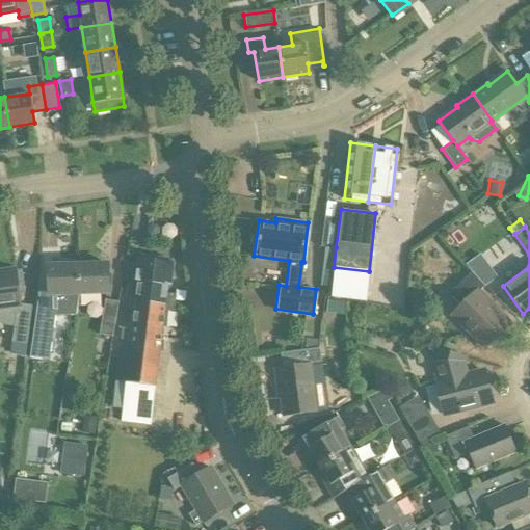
[(332,286),(334,267),(336,247),(324,246),(320,285),(332,286)]
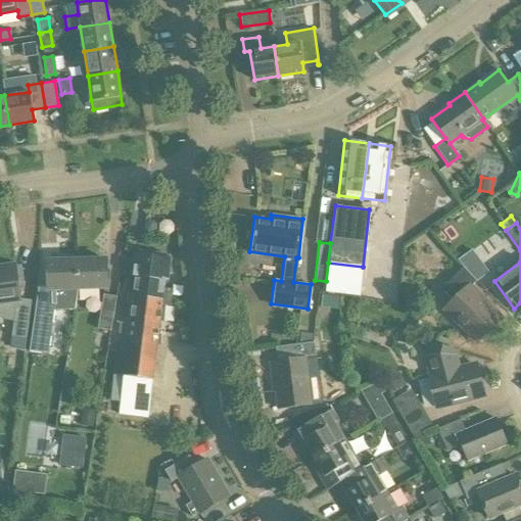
[(134,275),(137,276),(137,275),(150,277),(147,298),(171,301),(173,288),(163,287),(164,279),(168,279),(171,256),(168,256),(166,253),(143,250),(140,253),(137,252),(137,257),(126,255),(123,273),(134,274),(134,275)]
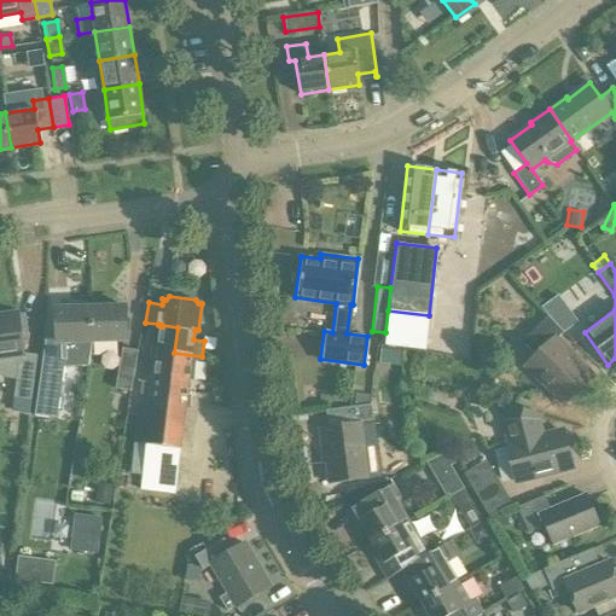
[(87,365),(92,341),(91,306),(56,307),(57,337),(44,337),(33,414),(56,417),(63,365),(87,365)]
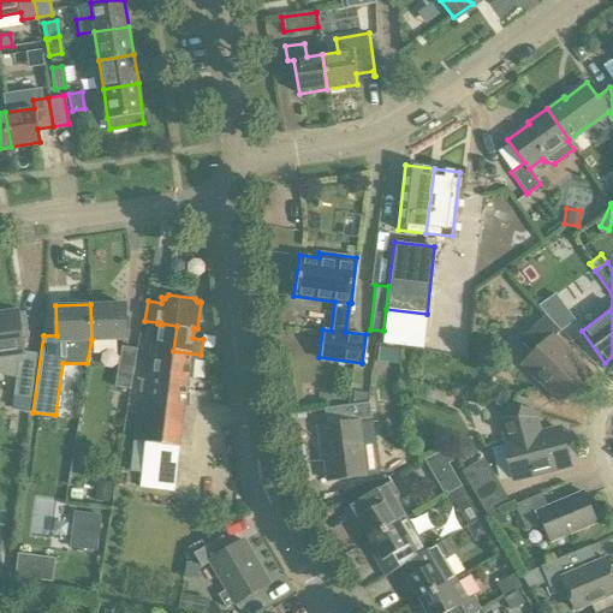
[(124,304),(90,304),(91,339),(125,338),(124,304)]
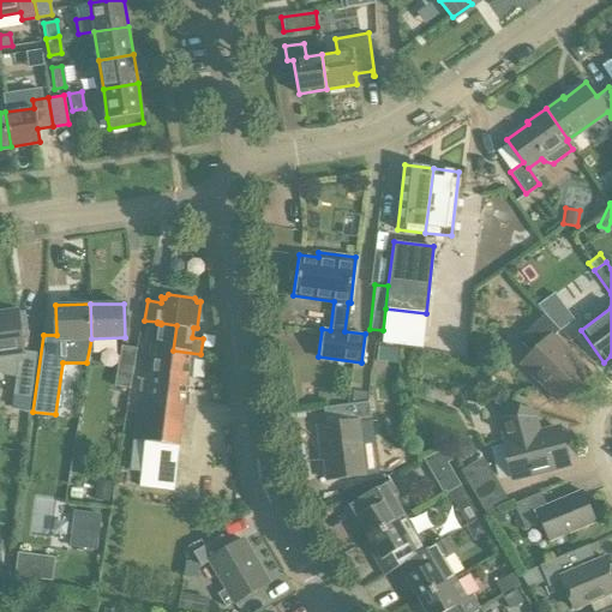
[(17,310),(0,312),(0,357),(23,353),(21,336),(25,335),(23,311),(18,312),(17,310)]
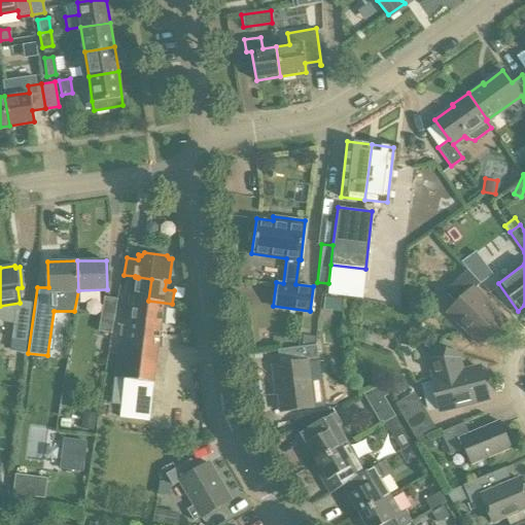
[(480,343),(503,320),(473,288),(479,282),(465,269),(444,290),(456,303),(446,312),(459,326),(461,324),(480,343)]
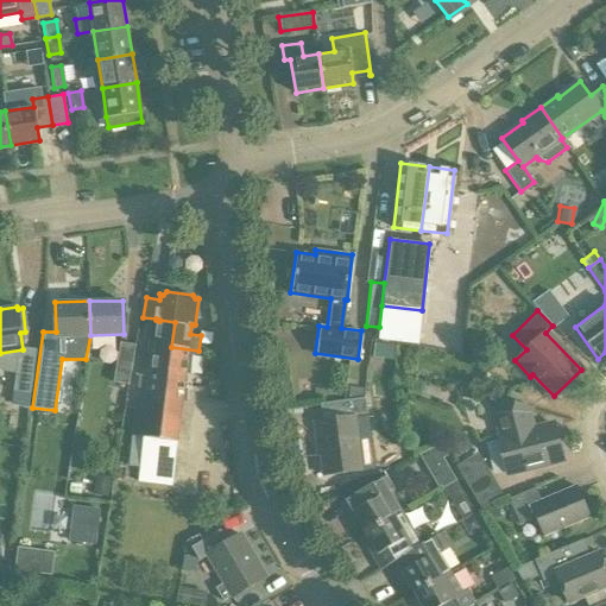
[(159,321),(156,342),(150,341),(146,368),(140,368),(132,434),(144,436),(140,467),(138,479),(170,484),(175,440),(176,440),(185,372),(190,372),(193,354),(197,355),(199,351),(171,347),(175,322),(159,320),(159,321)]
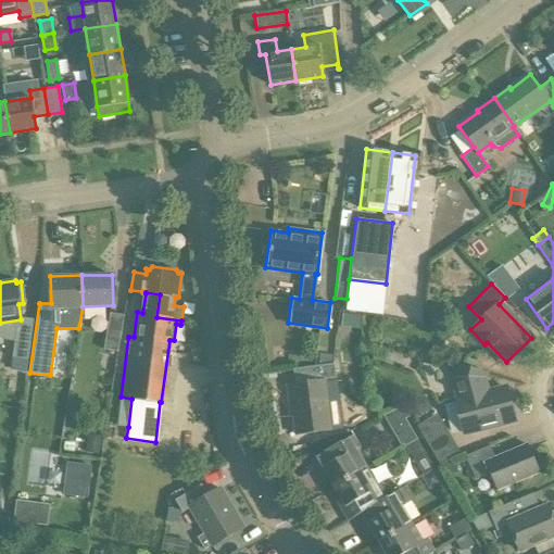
[(109,312),(103,349),(116,351),(123,314),(109,312)]
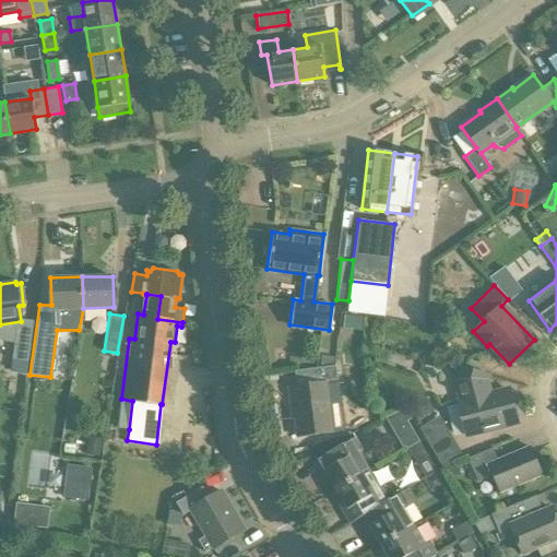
[(326,382),(336,381),(334,365),(293,370),(295,386),(287,387),(289,405),(292,405),(296,436),(332,431),(326,382)]
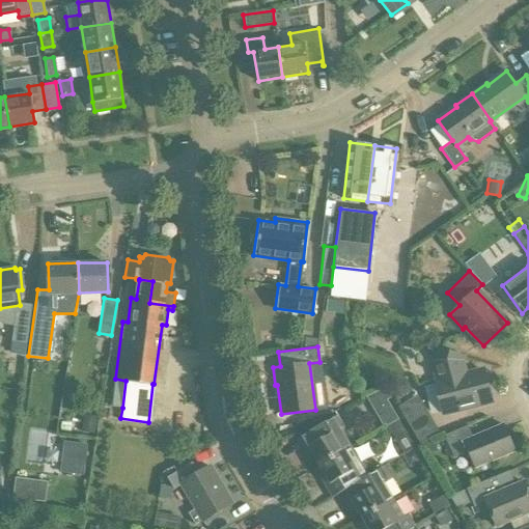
[(442,412),(490,399),(482,369),(465,374),(461,360),(463,356),(435,347),(430,360),(437,382),(435,382),(442,412)]
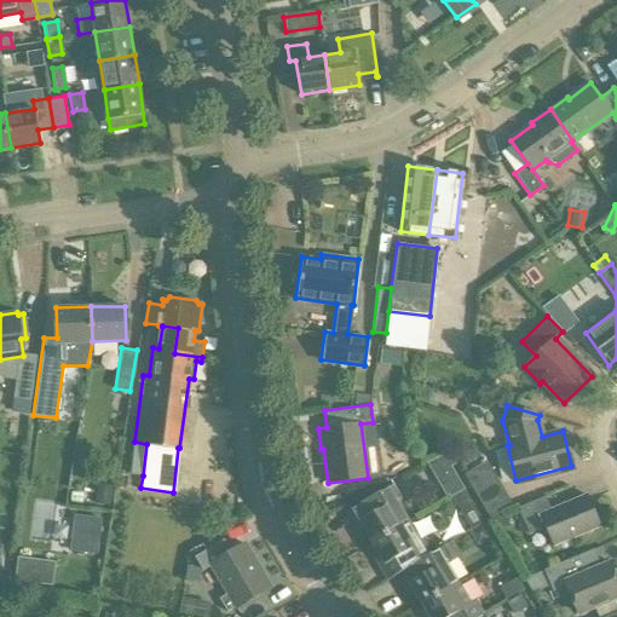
[(146,444),(134,442),(130,473),(143,476),(146,444)]
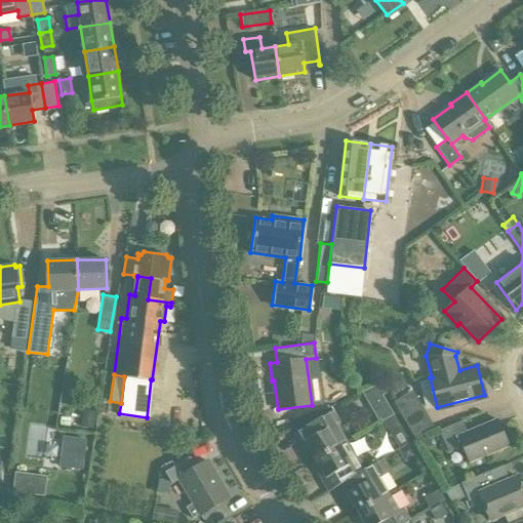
[(362,390),(378,419),(395,411),(378,380),(362,390)]
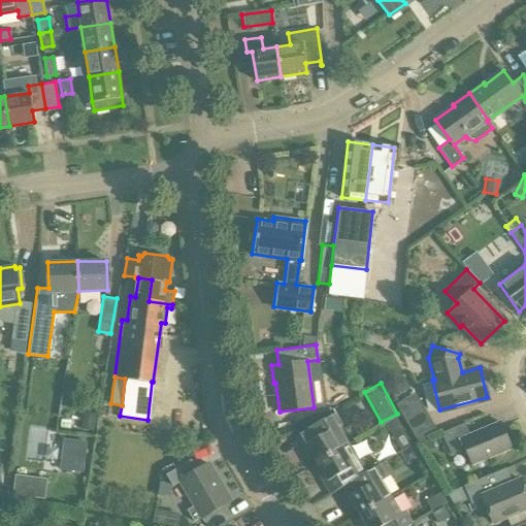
[(417,436),(436,425),(416,390),(396,400),(417,436)]
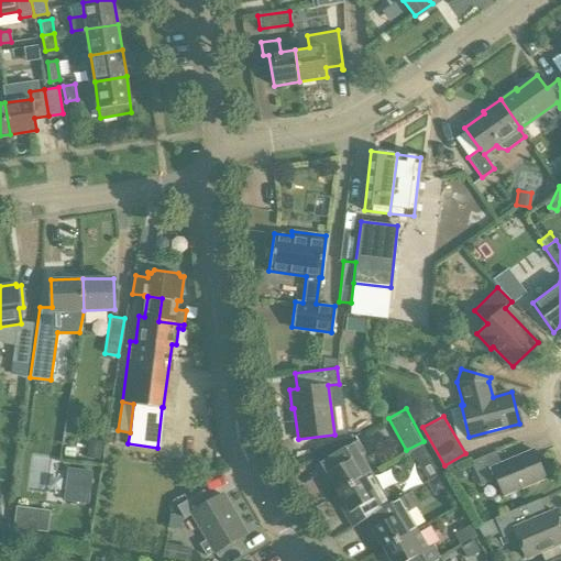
[(88,439),(86,458),(98,459),(100,441),(88,439)]
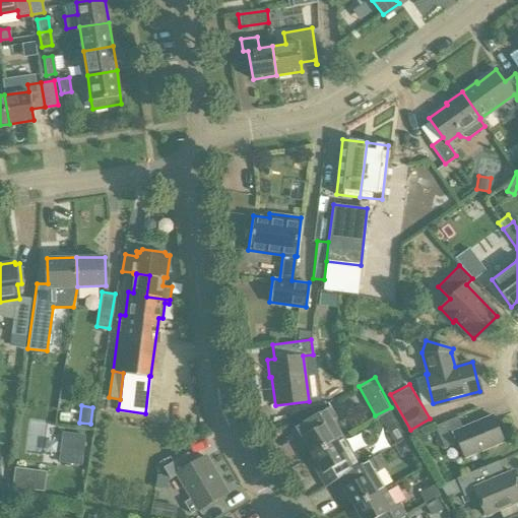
[(312,455),(342,437),(331,419),(336,416),(329,405),(290,429),(297,440),(302,437),(312,455)]
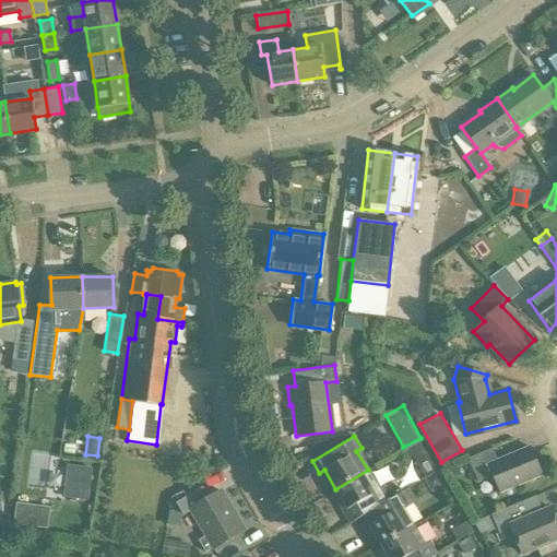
[(417,440),(406,447),(415,462),(426,455),(417,440)]
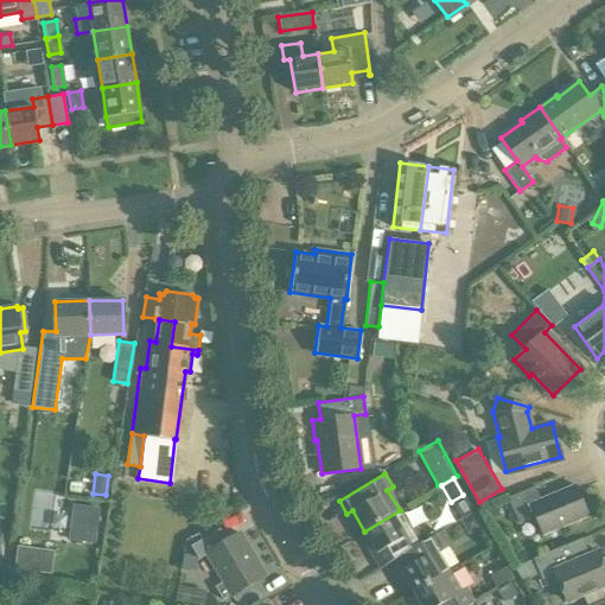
[(543,534),(587,516),(574,484),(539,500),(533,485),(507,497),(517,521),(534,514),(543,534)]
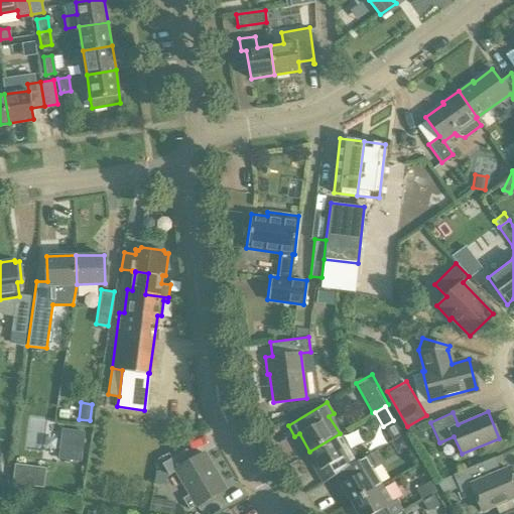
[(424,437),(417,425),(406,431),(413,443),(424,437)]
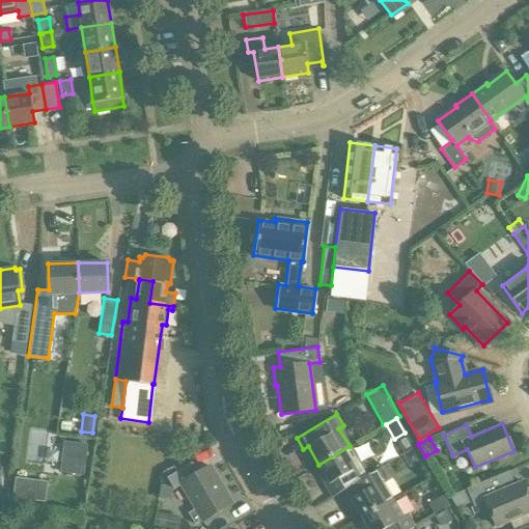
[(85,443),(79,442),(75,472),(82,473),(85,443)]
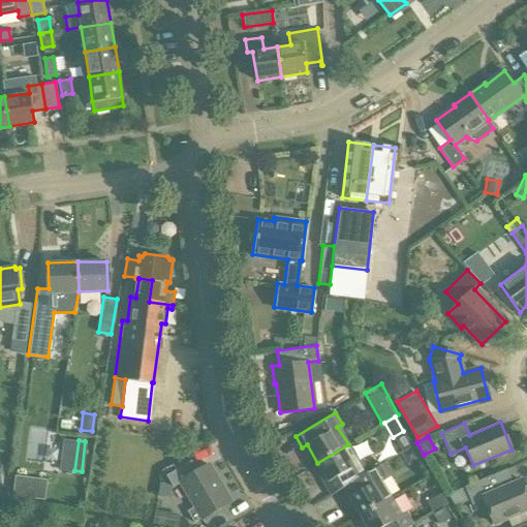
[(348,444),(317,463),(328,481),(323,483),(330,494),(339,490),(338,489),(369,470),(363,459),(359,462),(348,444)]
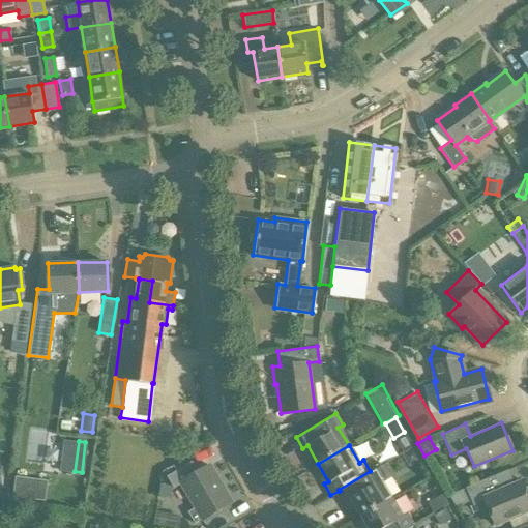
[(407,464),(418,458),(413,447),(402,453),(407,464)]
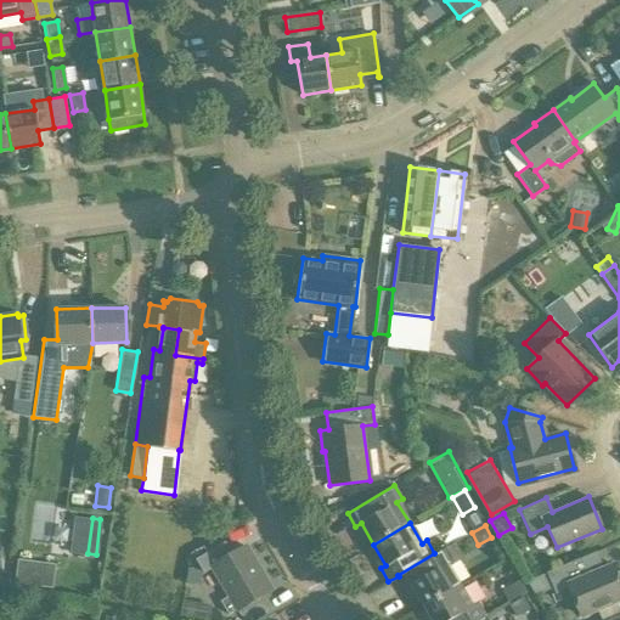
[(236,609),(271,589),(244,545),(231,553),(224,541),(195,558),(202,573),(210,568),(227,596),(219,601),(226,614),(235,608),(236,609)]
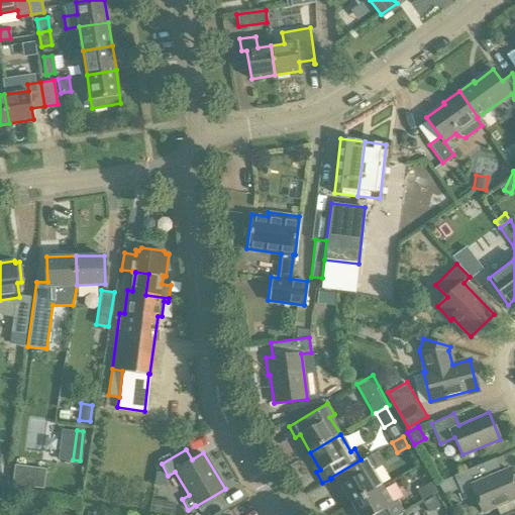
[(369,454),(361,459),(330,478),(331,479),(337,489),(341,487),(351,503),(382,485),(372,469),(376,466),(369,454)]
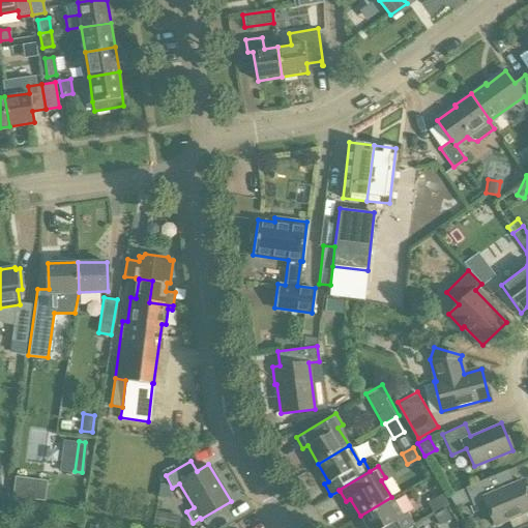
[(507,469),(465,487),(448,494),(455,506),(470,499),(472,505),(485,500),(495,524),(527,509),(527,487),(524,486),(521,480),(514,484),(507,469)]
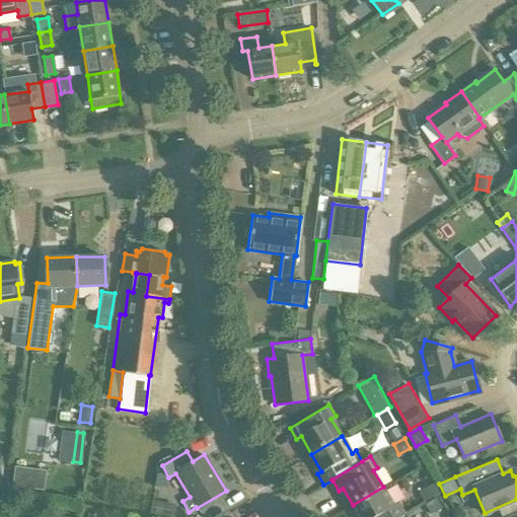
[(13,465),(11,485),(43,489),(45,469),(13,465)]
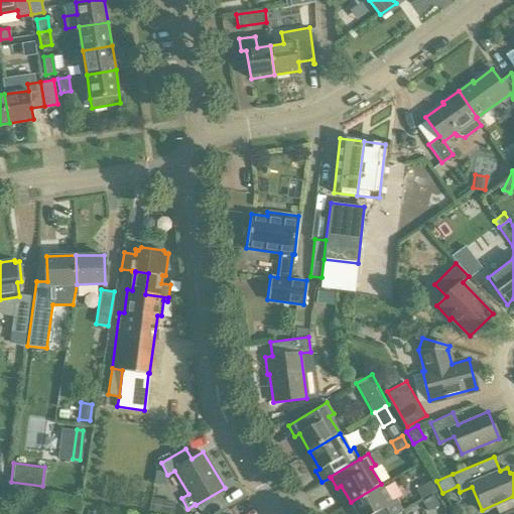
[(432,491),(427,481),(414,489),(419,498),(432,491)]
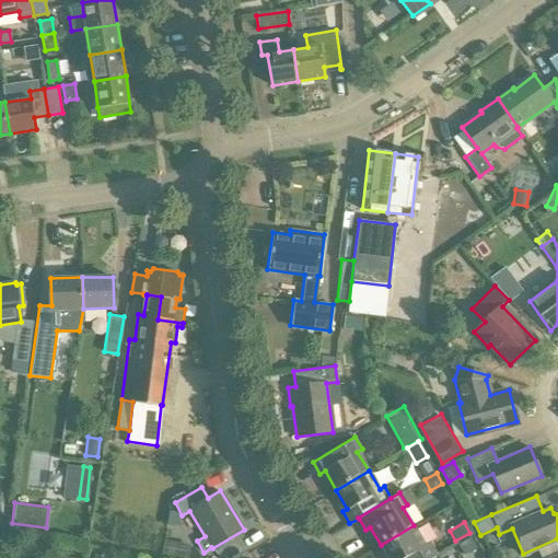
[(425,545),(414,525),(381,545),(387,557),(428,557),(436,554),(429,542),(425,545)]
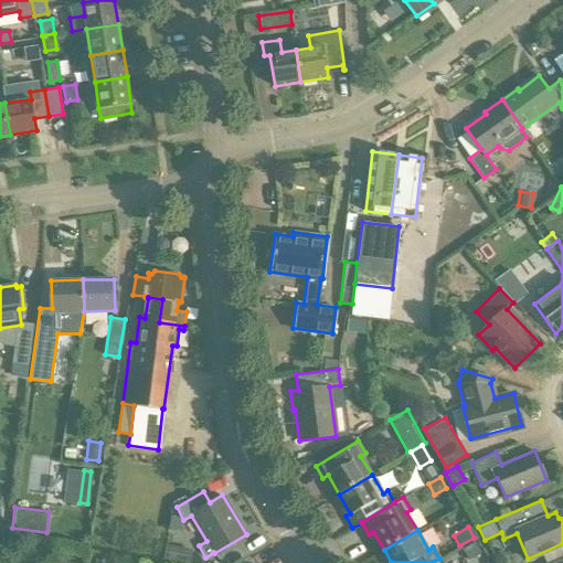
[(481,548),(475,537),(474,538),(461,545),(468,556),(481,548)]
